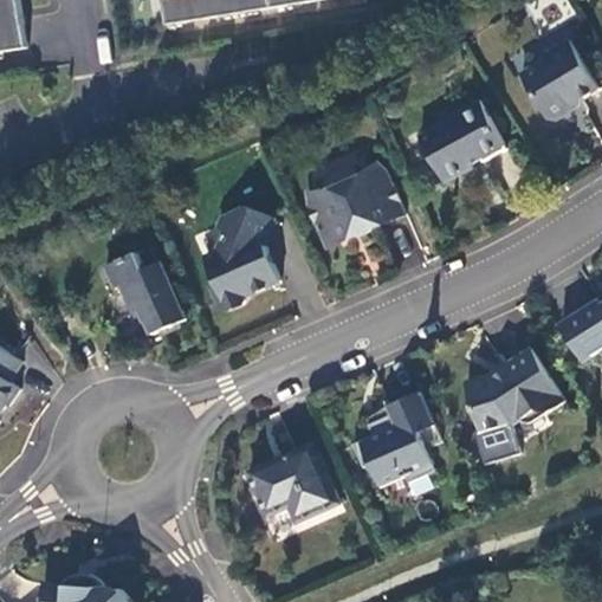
[(0,50),(23,47),(14,0),(0,0),(0,50)]
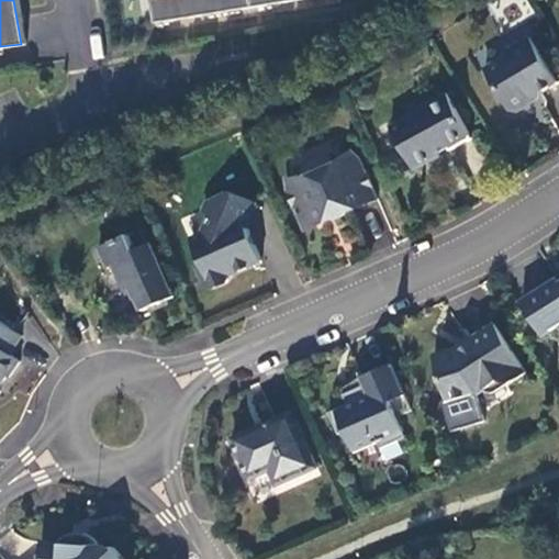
[(152,0),(155,22),(282,0),(152,0)]
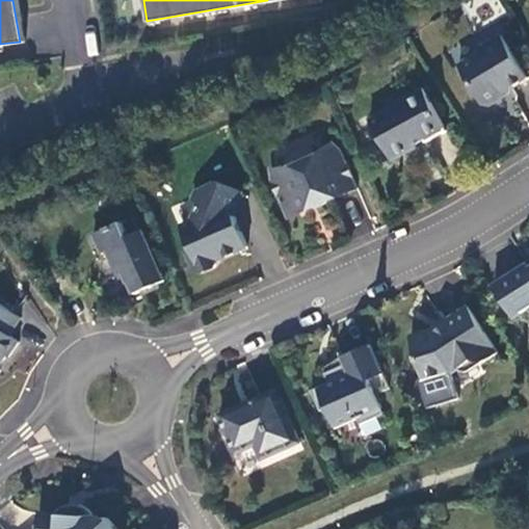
[(525,76),(499,31),(478,45),(476,50),(456,62),(481,102),(486,104),(499,96),(501,90),(525,76)]
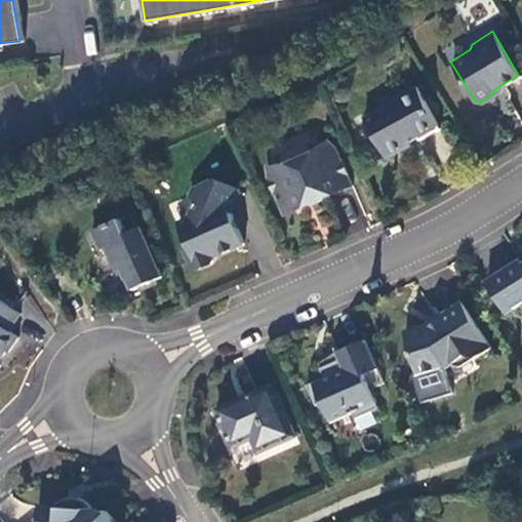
[(390,101),(362,116),(385,156),(408,143),(407,141),(416,135),(417,138),(439,127),(415,85),(390,98),(390,101)]
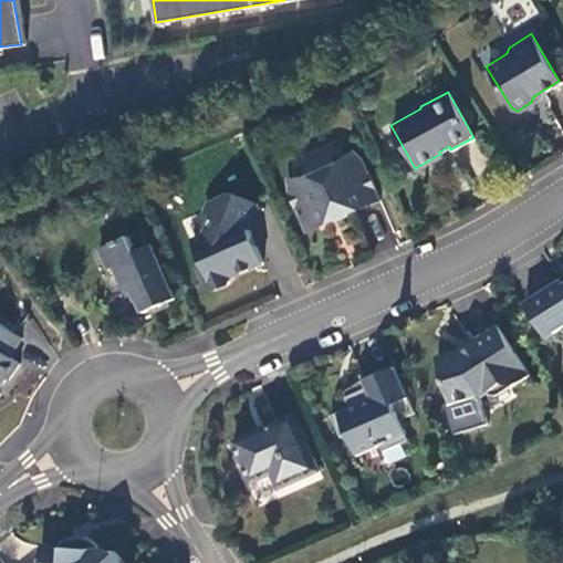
[(287,178),(304,229),(377,197),(361,158),(352,149),(337,164),(334,160),(329,158),(322,158),(316,159),(311,164),(309,167),(306,171),(306,177),(287,178)]
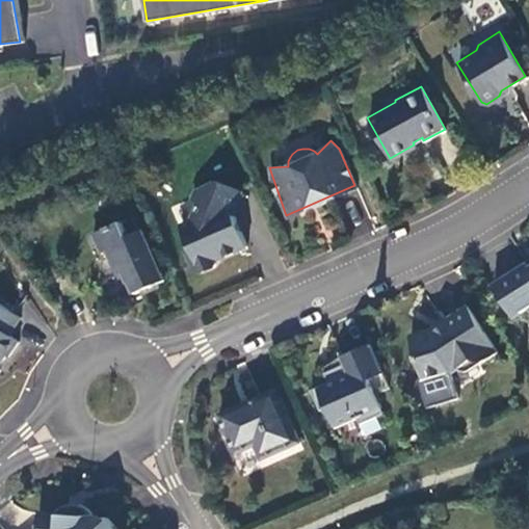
[(231,213),(240,189),(213,179),(194,187),(190,199),(196,201),(189,219),(179,223),(188,246),(184,248),(192,267),(199,270),(213,264),(216,257),(245,244),(239,230),(231,227),(229,221),(234,218),(232,213),(231,213)]
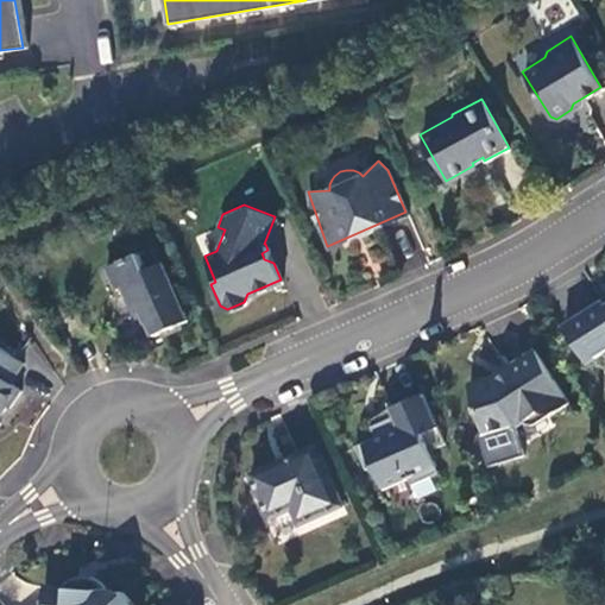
[(137,251),(105,265),(114,288),(123,284),(130,301),(136,298),(142,309),(151,333),(187,319),(161,260),(144,268),(137,251)]
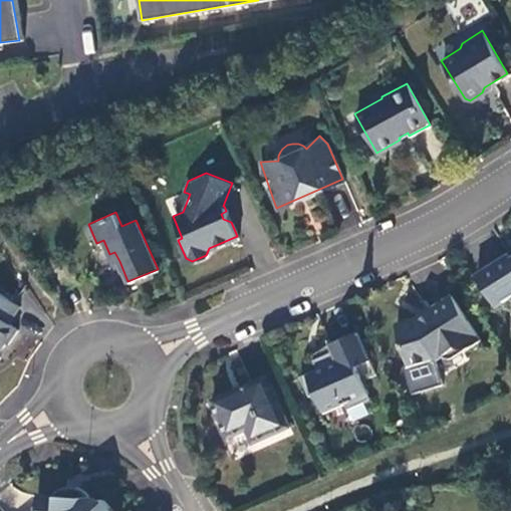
[(114,252),(109,254),(113,264),(119,261),(114,252)]
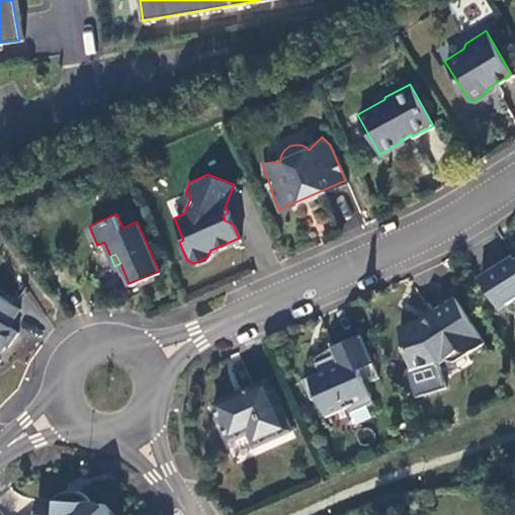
[(514,257),(514,258),(511,254),(477,275),(496,306),(511,295),(514,302),(514,257)]
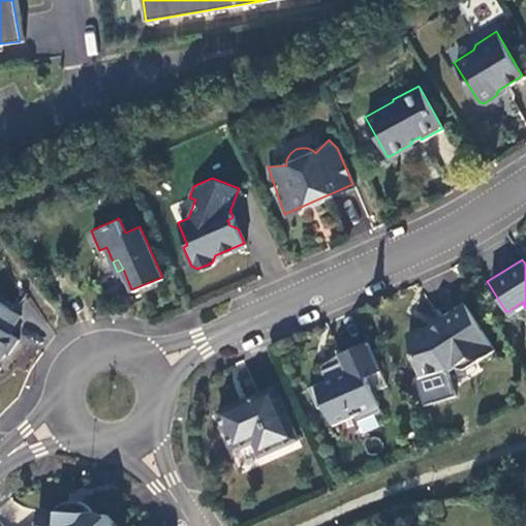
[(20,314),(0,300),(0,358),(4,351),(6,352),(17,337),(7,331),(20,314)]
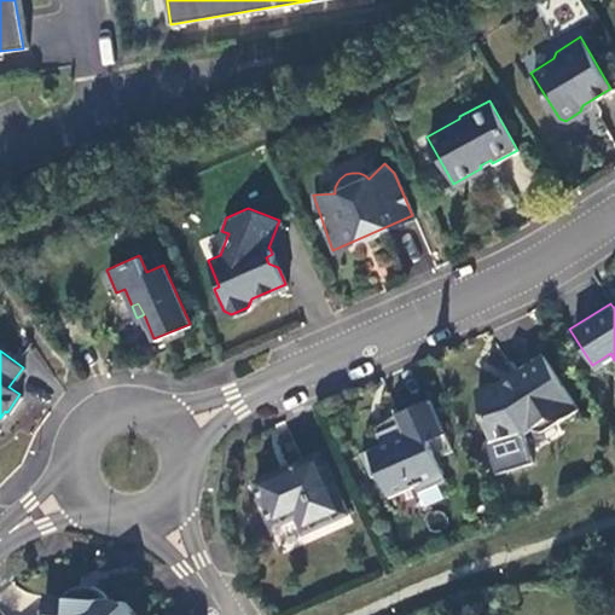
[(504,382),(475,390),(488,437),(520,429),(521,431),(549,416),(558,418),(576,407),(541,353),(514,371),(517,377),(508,383),(504,382)]
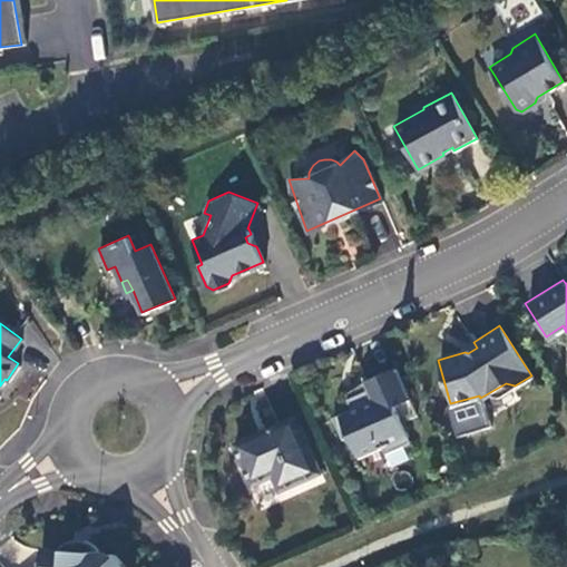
[(416,413),(396,367),(363,381),(367,389),(346,398),(351,408),(332,417),(341,438),(348,436),(357,456),(381,446),(383,452),(409,441),(400,420),(416,413)]
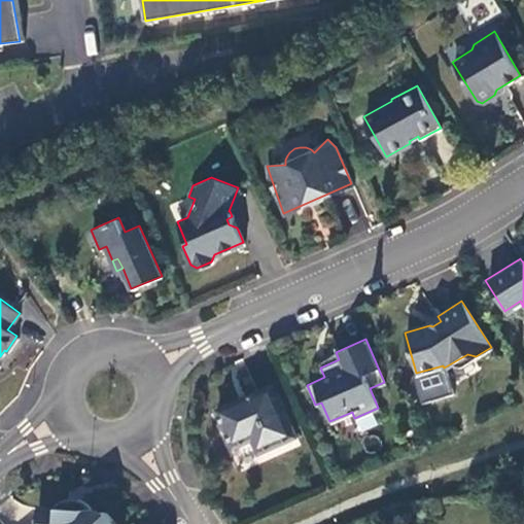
[(295,435),(272,384),(216,408),(232,446),(251,438),(257,452),(295,435)]
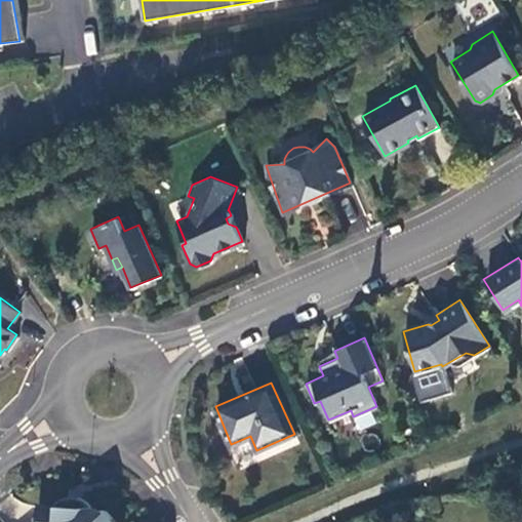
[(54,502),(54,505),(37,504),(35,521),(116,521),(105,509),(89,508),(89,504),(88,503),(84,499),(79,496),(78,495),(73,494),(68,494),(66,495),(62,496),(54,502)]
